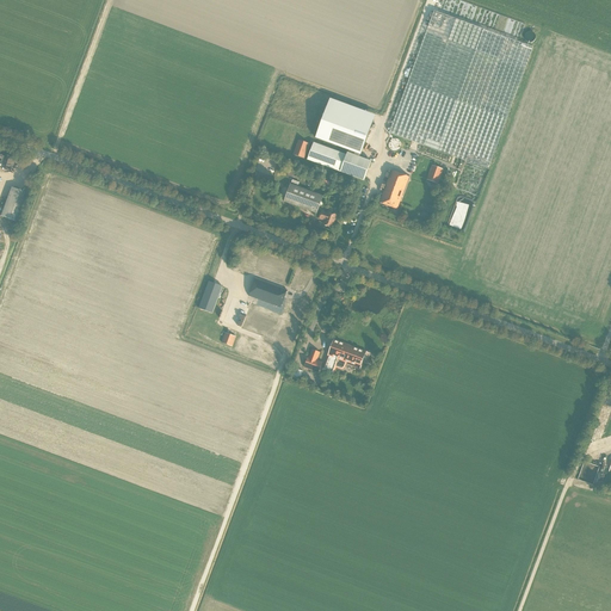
[(489,170),(534,48),(434,11),(389,134),(489,170)]
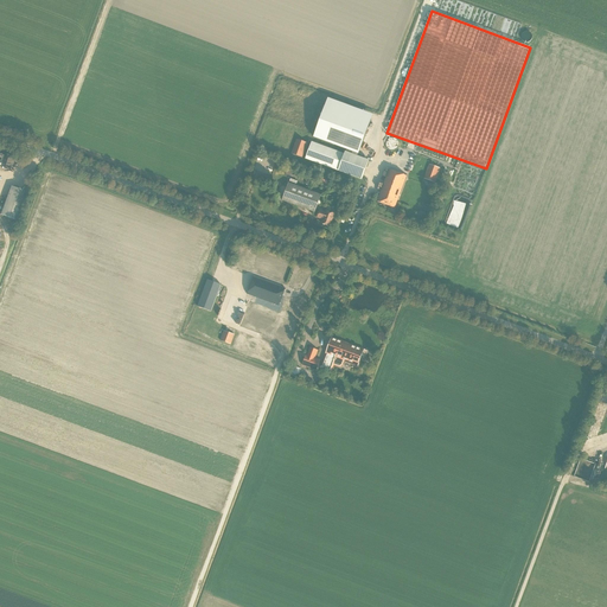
[(326,103),(314,138),(359,154),(372,121),(326,103)]
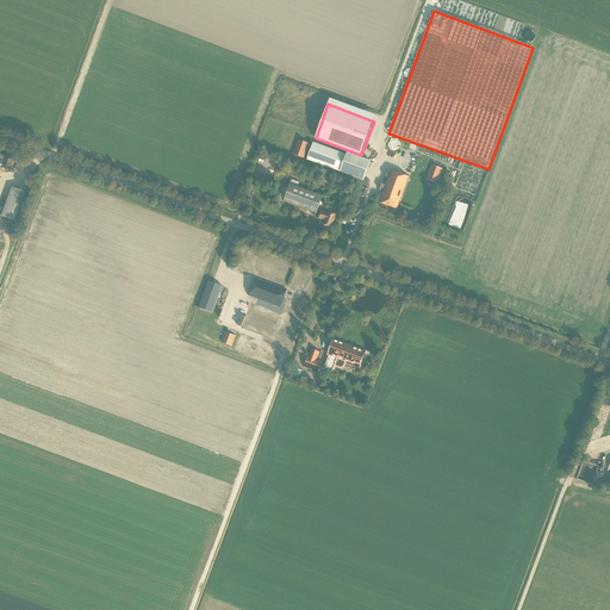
[(293,155),(304,159),(310,143),(298,139),(293,155)]
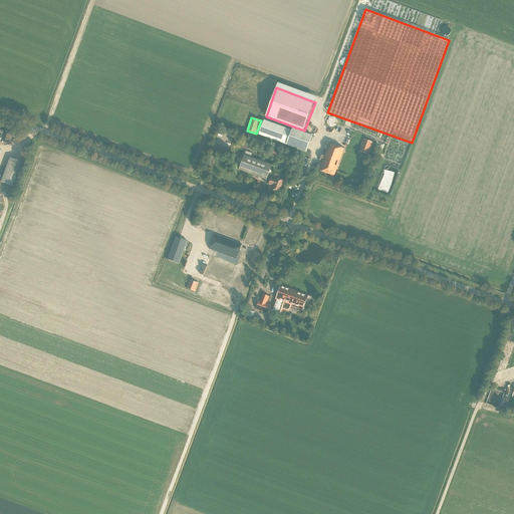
[(259,135),(287,145),(292,131),(264,120),(259,135)]
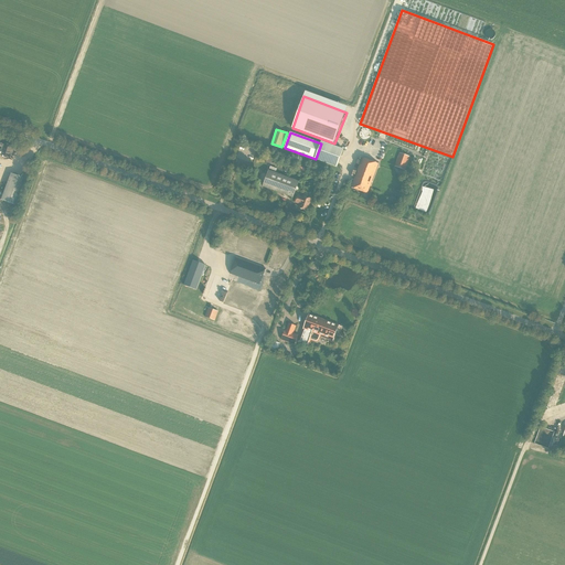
[(343,149),(338,148),(322,141),(316,159),(337,167),(343,149)]
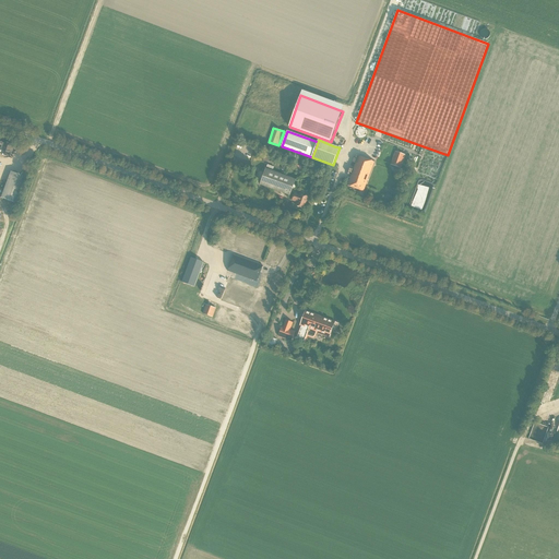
[(399,170),(400,168),(401,168),(405,155),(395,151),(391,164),(395,166),(394,169),(399,170)]
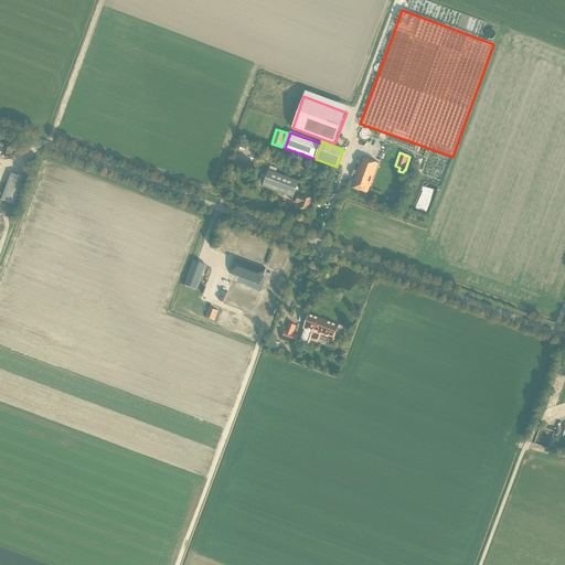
[(351,188),(368,193),(379,163),(362,158),(351,188)]
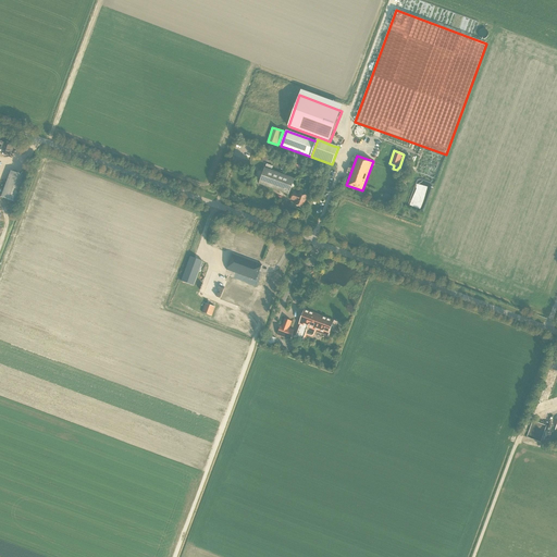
[(259,184),(289,195),(295,178),(272,170),(265,168),(259,184)]
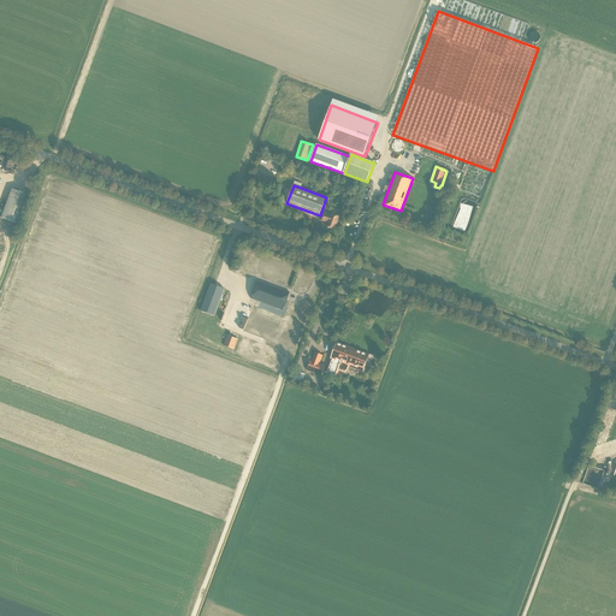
[(1,218),(18,224),(29,195),(11,189),(1,218)]
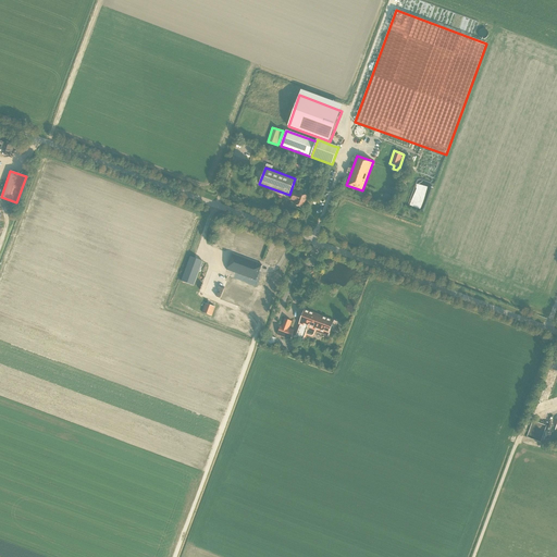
[(295,205),(302,208),(307,195),(298,192),(298,195),(293,193),(292,199),(297,201),(295,205)]
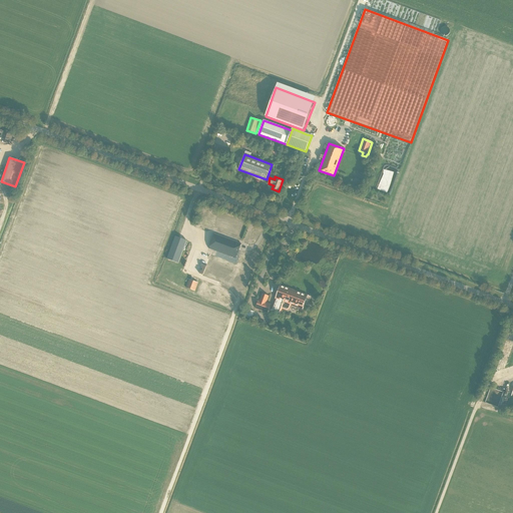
[(209,249),(235,258),(241,244),(213,235),(209,247),(209,249)]
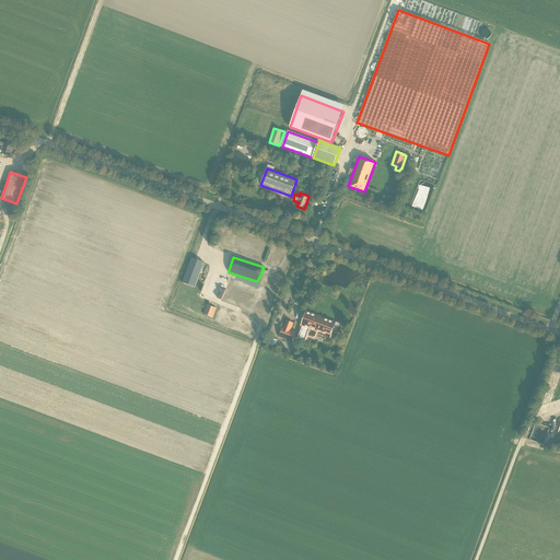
[(183,282),(195,288),(203,263),(191,258),(183,282)]
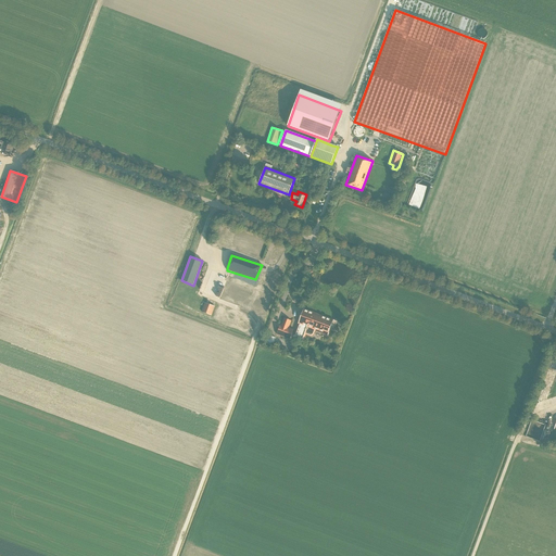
[(202,312),(212,315),(215,306),(205,302),(202,312)]
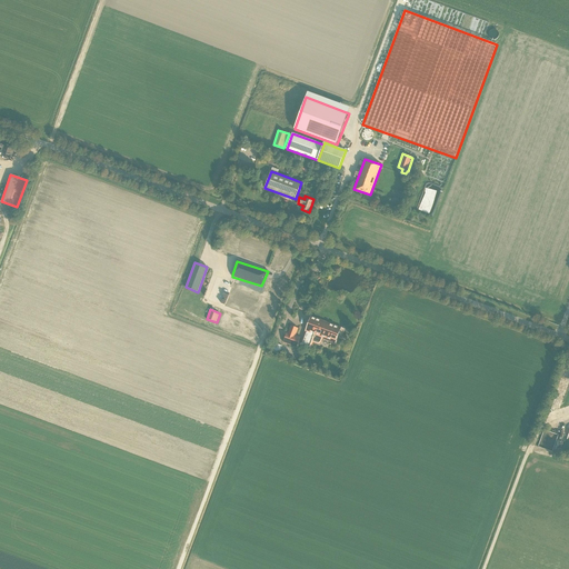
[(311,316),(301,343),(311,347),(313,342),(318,345),(319,343),(320,343),(322,341),(322,339),(336,343),(341,327),(311,316)]
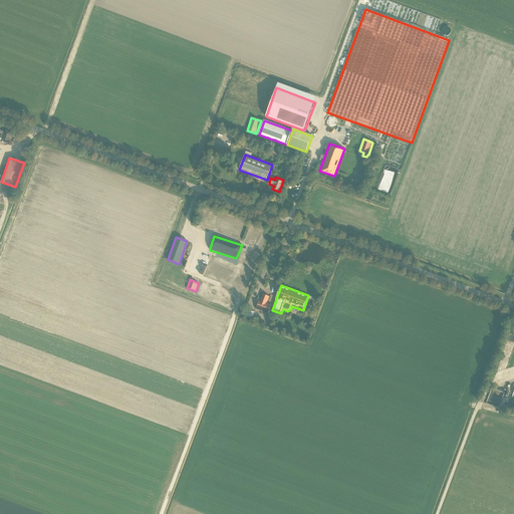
[(260,300),(259,300),(256,309),(268,313),(272,304),(267,303),(269,297),(262,294),(260,300)]
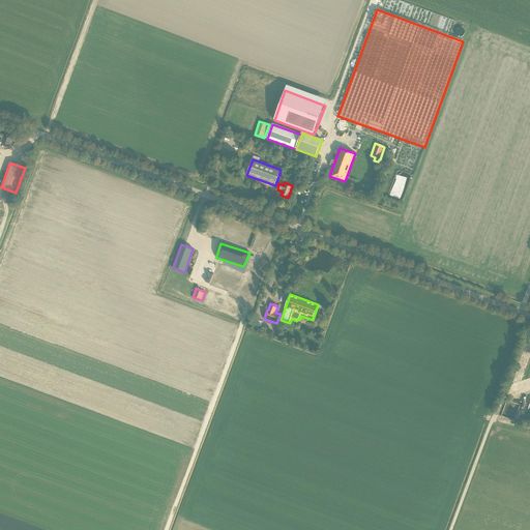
[(252,326),(260,329),(263,322),(254,319),(252,326)]
